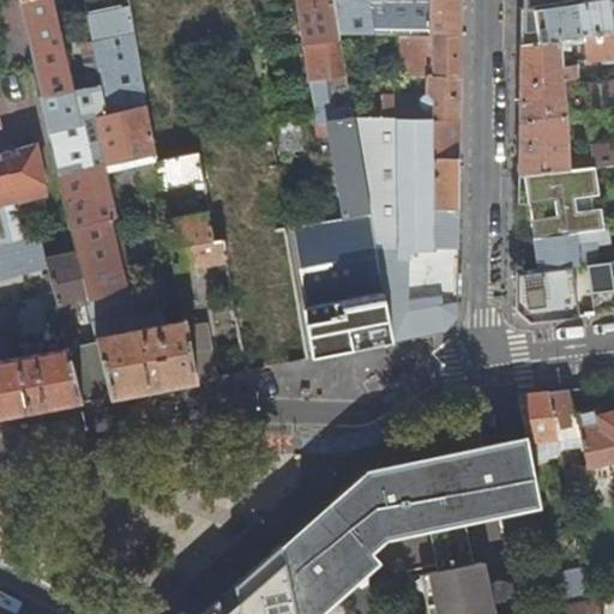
[(53,0),(23,0),(44,94),(102,86),(95,42),(95,40),(88,42),(89,48),(85,48),(90,71),(86,77),(71,79),(53,0)]
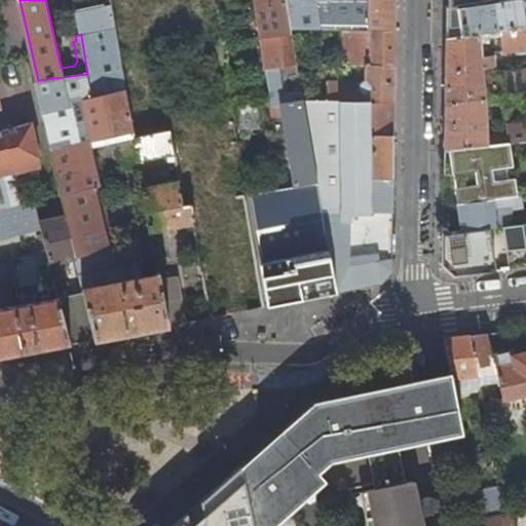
[(257,0),(272,95),(304,89),(299,64),(294,28),(289,0),(257,0)]
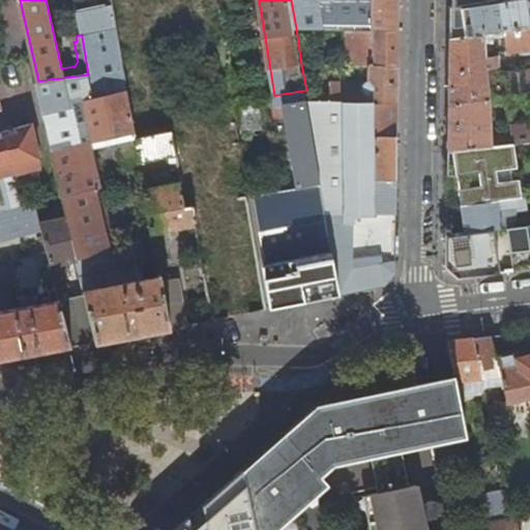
[(349,29),(400,29),(401,0),(374,0),(374,3),(367,2),(367,0),(291,0),(296,28),(349,29)]
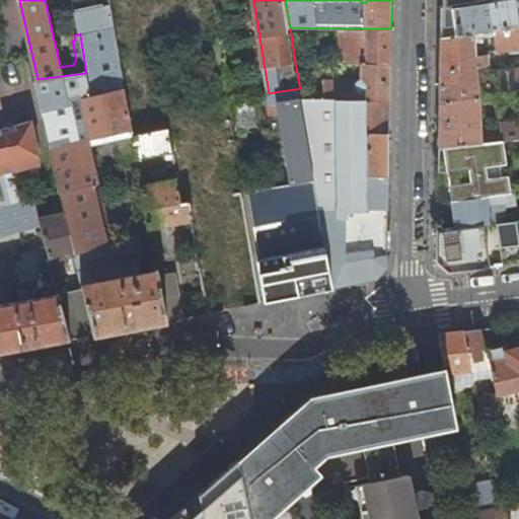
[(518,24),(518,0),(484,0),(441,6),(441,20),(441,36),(518,24)]
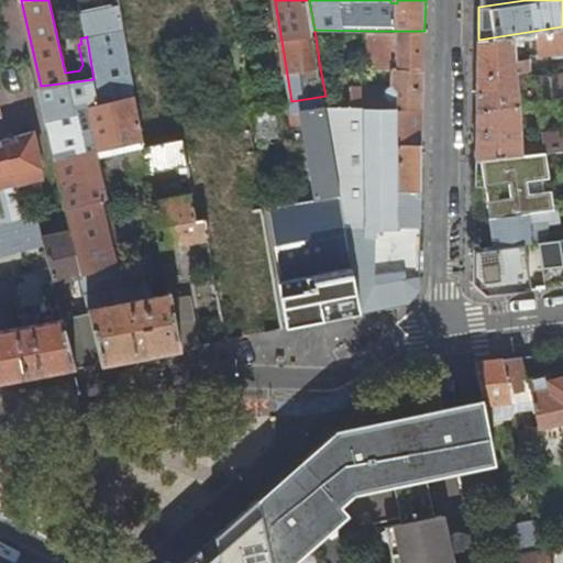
[(125,29),(120,2),(81,11),(87,36),(125,29)]
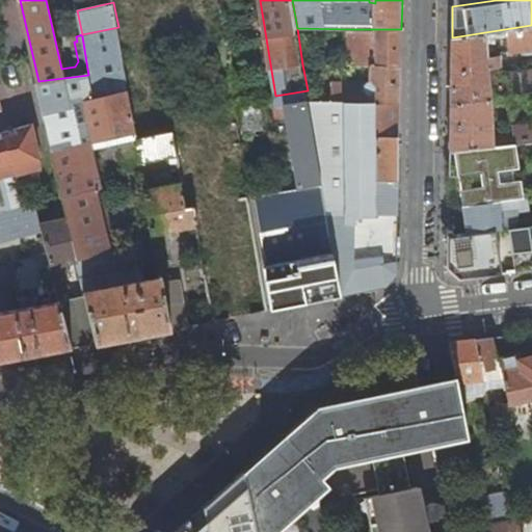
[(531,47),(531,25),(452,37),(452,51),(452,67),(451,103),(491,98),(531,91),(531,68),(510,71),(510,75),(503,75),(501,55),(488,56),(487,46),(493,43),(508,43),(509,50),(531,47)]
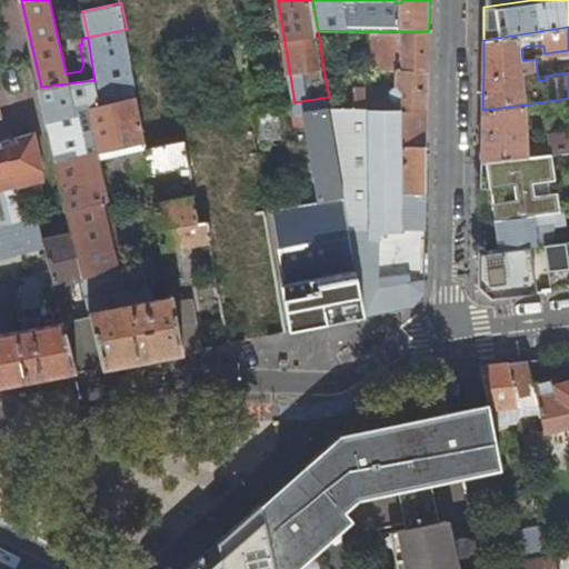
[(128,31),(88,39),(95,80),(101,106),(139,97),(138,90),(128,31)]
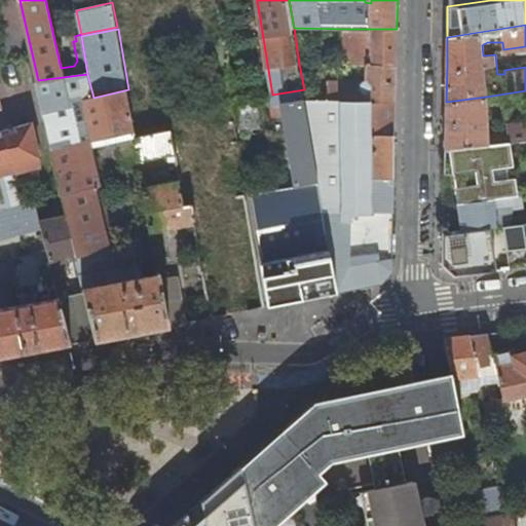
[(373,66),(397,66),(397,29),(346,29),(345,64),(368,65),(373,65),(373,66)]
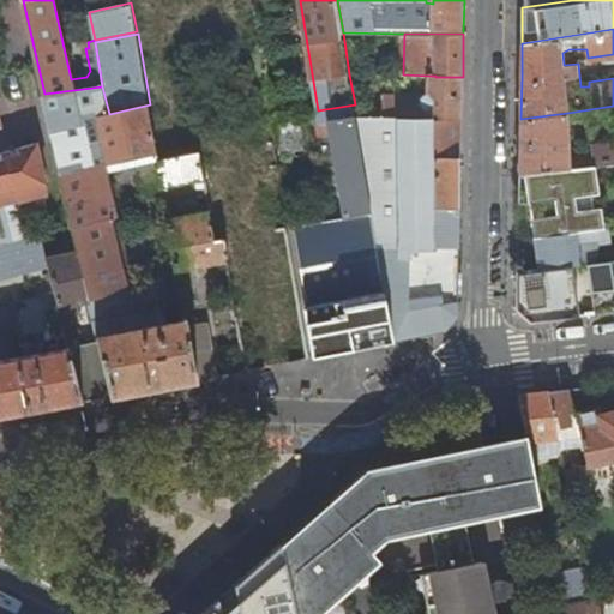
[(357,115),(462,119),(463,77),(435,77),(435,76),(429,76),(429,91),(428,91),(427,95),(365,95),(361,74),(349,74),(355,104),(357,115)]
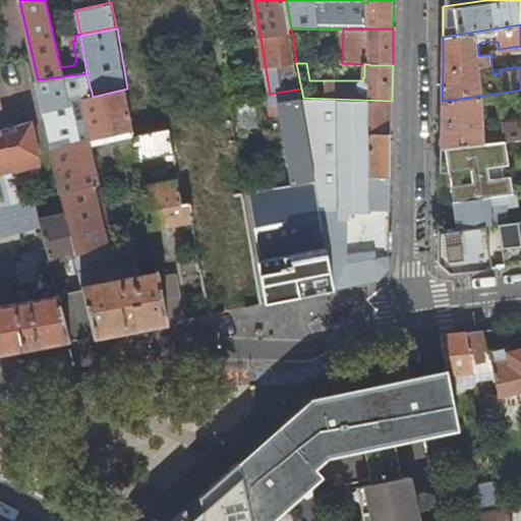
[(97,335),(169,322),(161,276),(160,271),(141,275),(138,261),(113,265),(106,266),(102,246),(109,246),(96,185),(101,184),(92,146),(81,100),(93,97),(87,73),(38,79),(69,214),(77,253),(85,289),(97,335)]
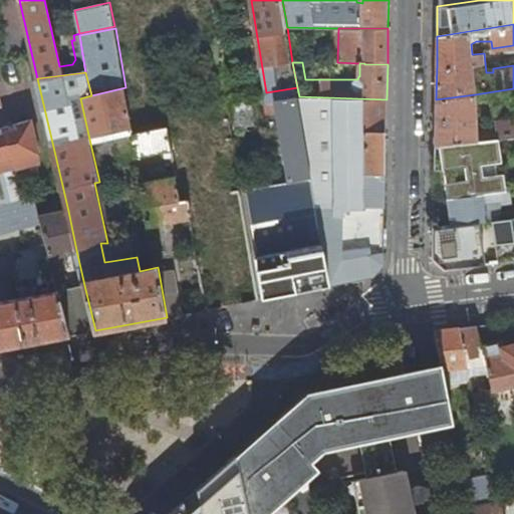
[(134,134),(125,87),(91,95),(80,98),(90,144),(117,137),(134,134)]
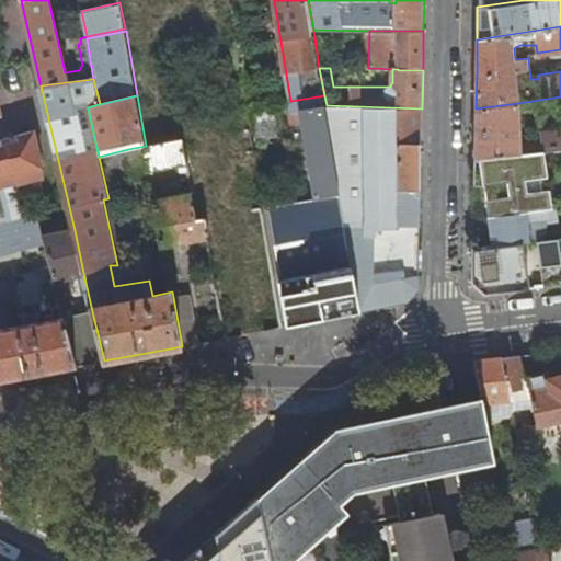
[(318,197),(341,194),(327,105),(324,95),(290,101),(294,123),(304,122),(316,191),(318,197)]
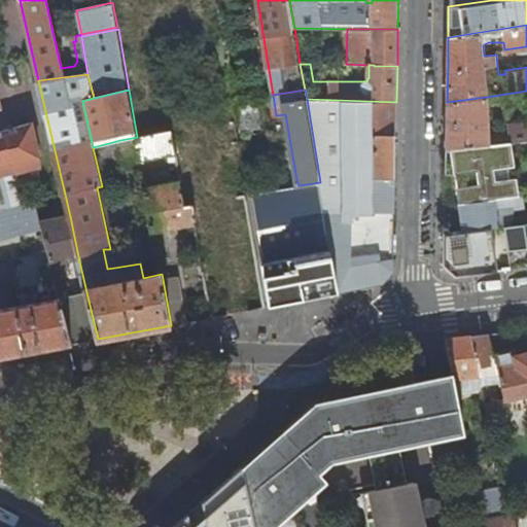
[(526,120),(511,123),(511,134),(490,136),(487,97),(447,102),(447,128),(446,150),(513,143),(526,141),(526,120)]
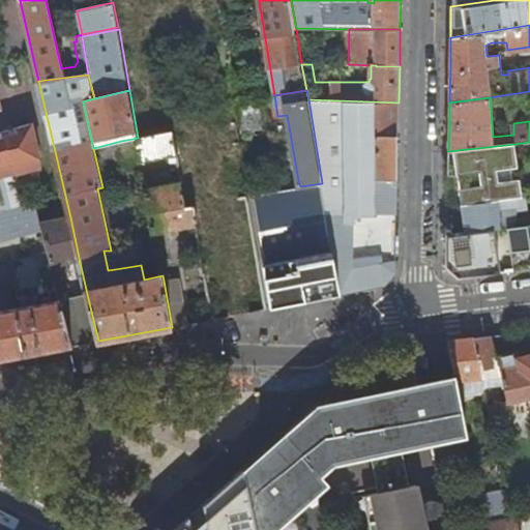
[(322,183),(340,293),(386,285),(396,270),(399,102),(308,99),(322,183)]
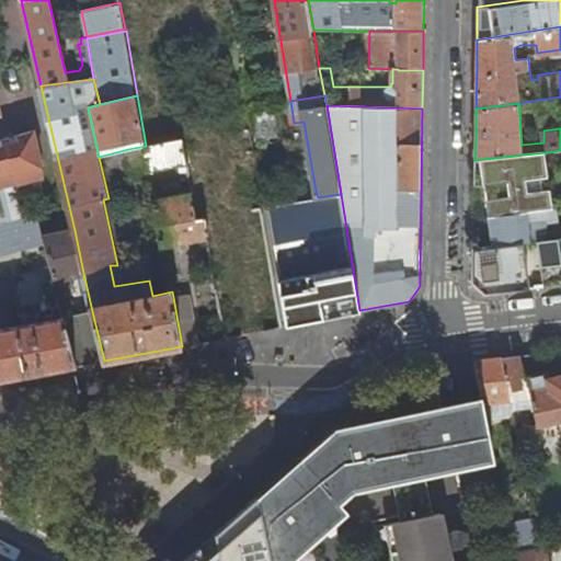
[(150,170),(187,163),(183,139),(176,140),(146,146),(150,170)]
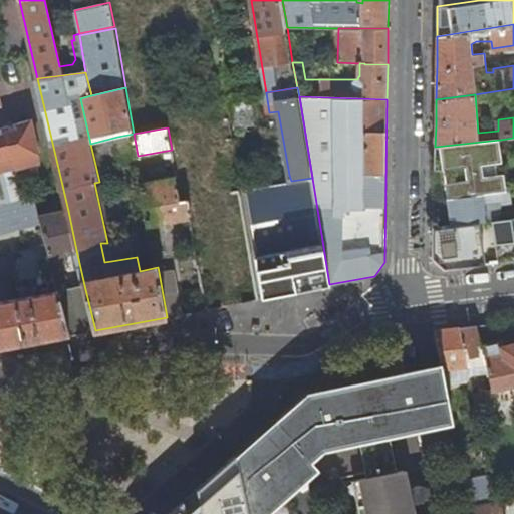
[(35,129),(19,133),(27,163),(42,158),(35,129)]
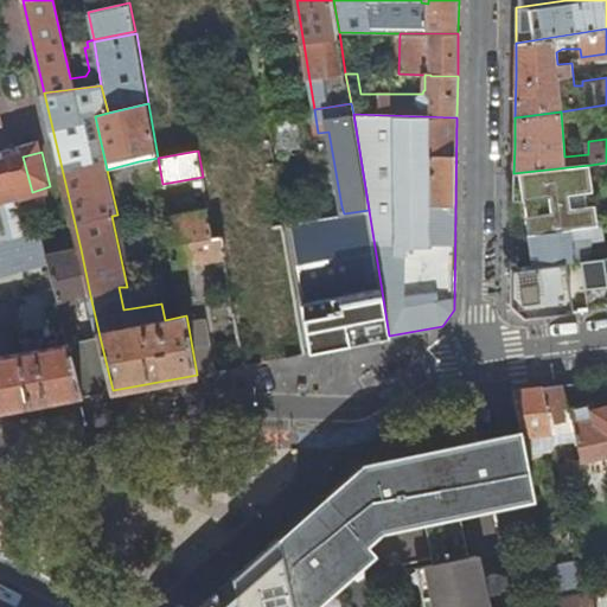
[(0,242),(32,235),(23,195),(32,192),(23,157),(10,160),(16,180),(0,184),(0,242)]
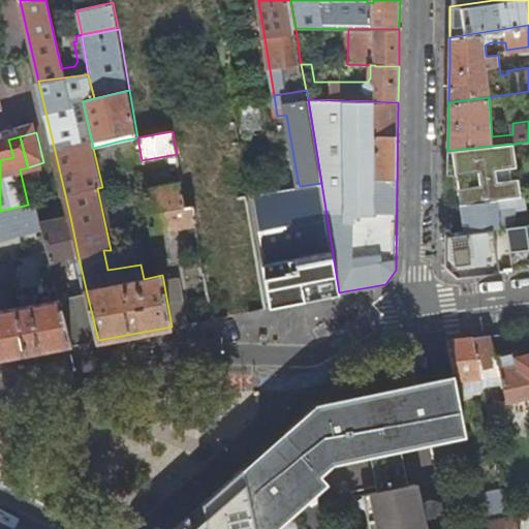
[(126,168),(143,165),(142,160),(137,137),(121,141),(126,168)]
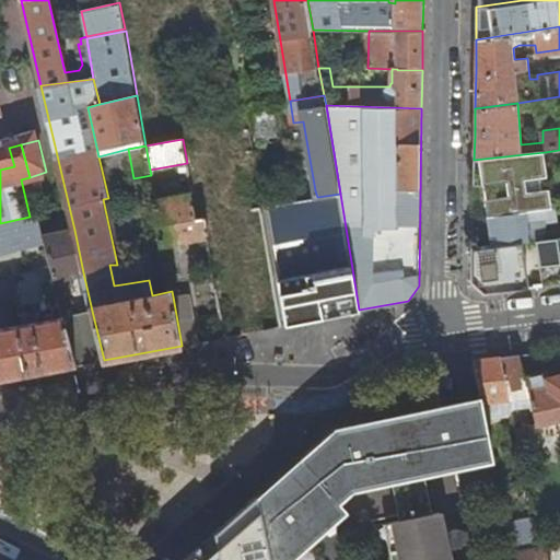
[(483,183),(488,216),(551,207),(545,152),(474,160),(474,184),(483,183)]
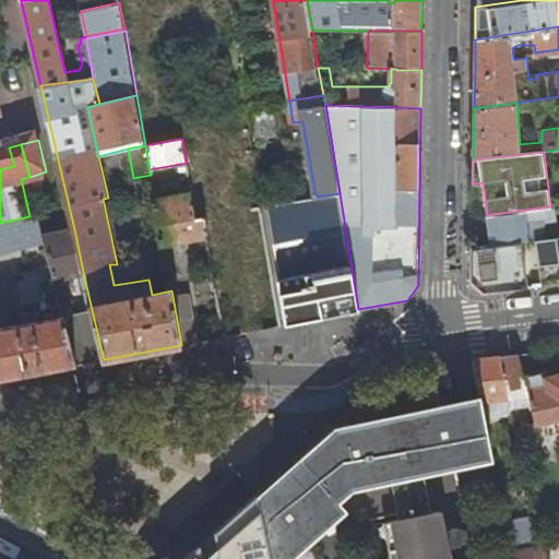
[(305,199),(317,197),(314,190),(304,192),(305,199)]
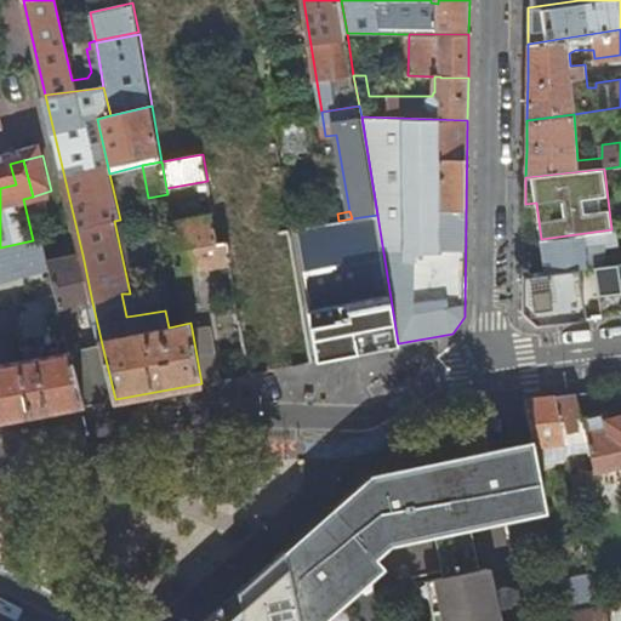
[(182,273),(232,263),(227,241),(217,243),(212,212),(171,221),(181,273),(182,273)]
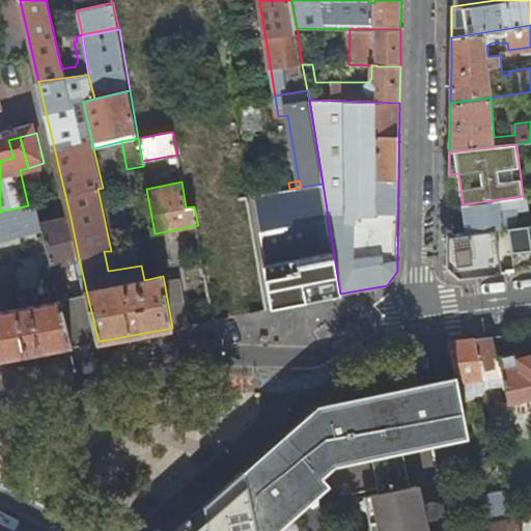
[(272,308),(340,294),(323,184),(301,187),(289,189),(252,195),(272,308)]
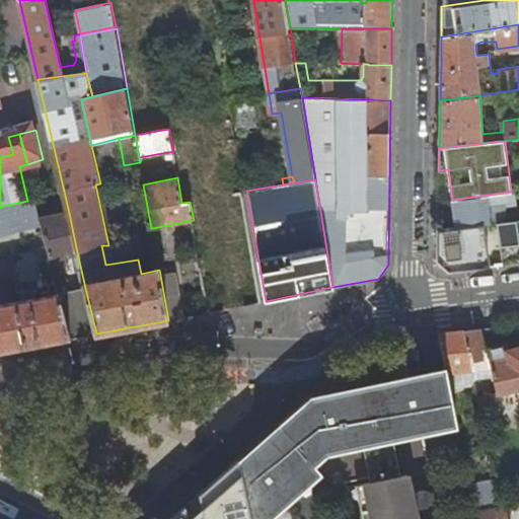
[(498,221),(507,220),(505,204),(518,202),(517,192),(511,192),(452,200),(455,227),(491,222),(498,221)]
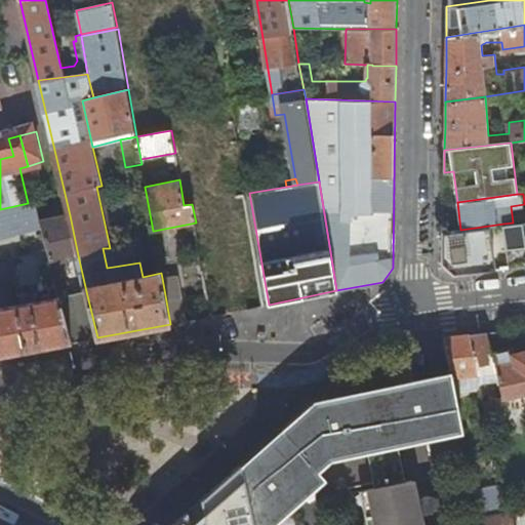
[(0,238),(44,228),(43,223),(41,221),(37,201),(28,203),(0,209),(0,238)]
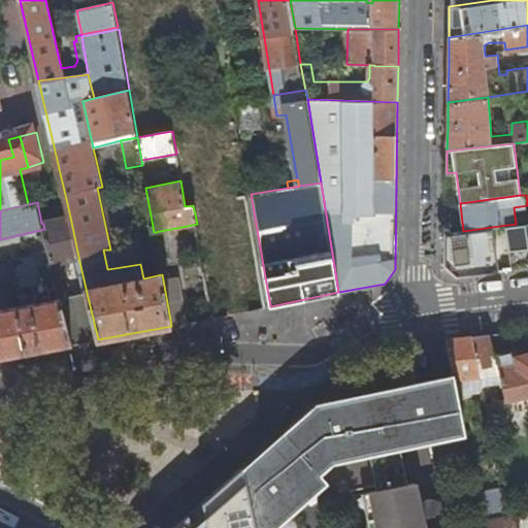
[(62,261),(78,257),(70,217),(43,224),(44,229),(50,252),(53,266),(56,278),(66,275),(62,261)]
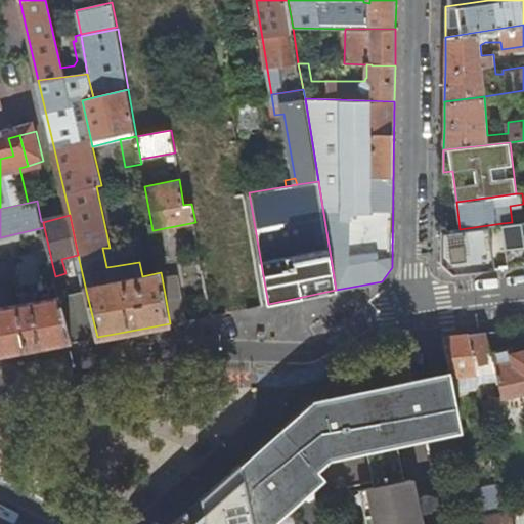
[(505,244),(508,265),(508,267),(523,265),(523,243),(523,233),(521,221),(512,222),(503,223),(505,244)]
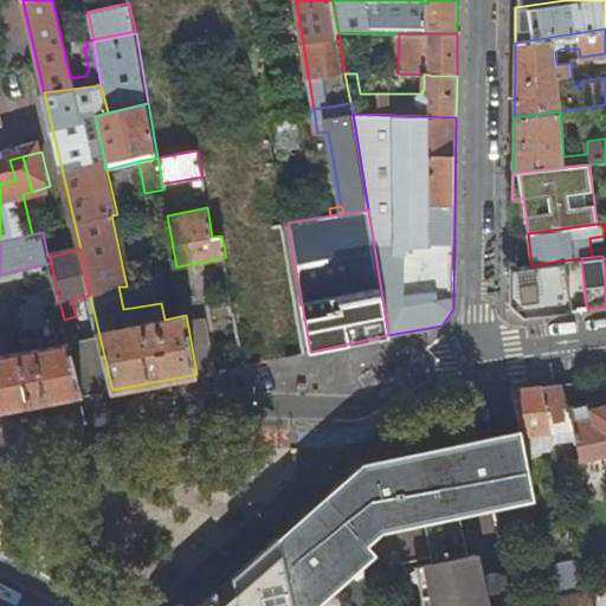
[(571,309),(568,284),(566,269),(573,268),(573,259),(532,265),(511,268),(511,284),(510,304),(524,316),(572,311),(571,309)]
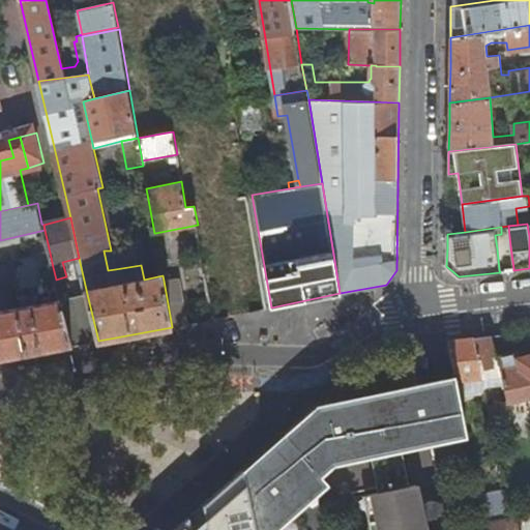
[(513,268),(510,246),(497,248),(499,270),(513,268)]
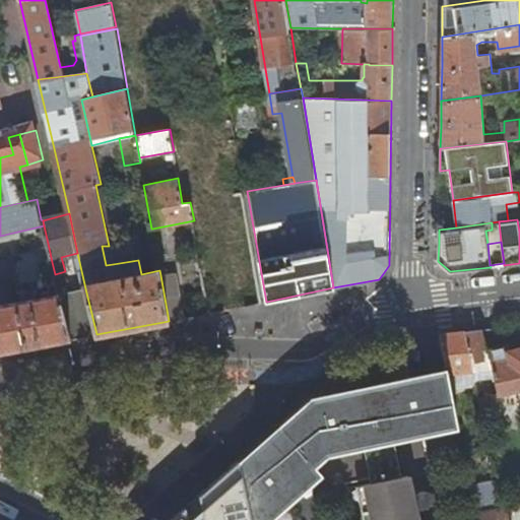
[(106,265),(113,264),(109,246),(102,246),(106,265)]
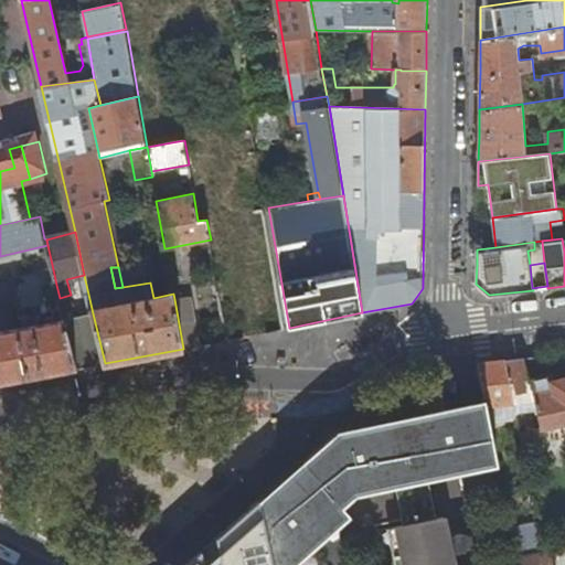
[(24,328),(66,320),(65,319),(64,313),(60,298),(56,285),(53,269),(1,284),(8,315),(20,311),(24,328)]
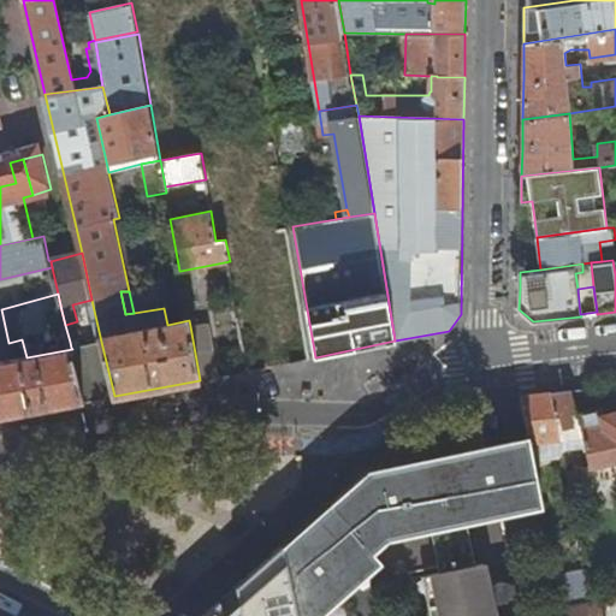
[(200,380),(220,375),(211,323),(190,326),(200,380)]
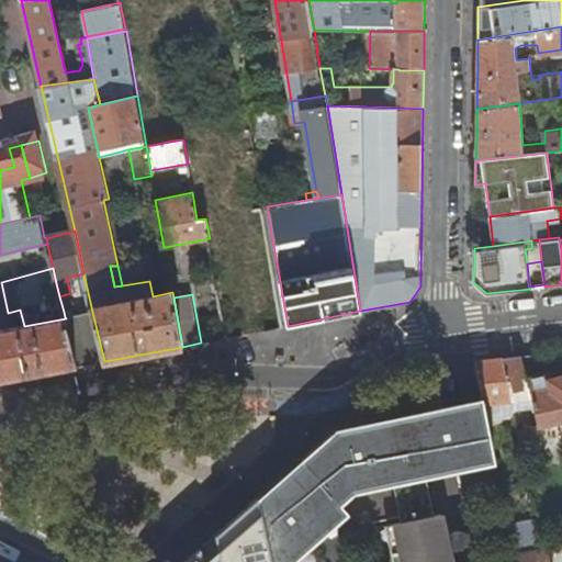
[(77,367),(104,361),(92,312),(69,316),(65,317),(66,318),(77,367)]
